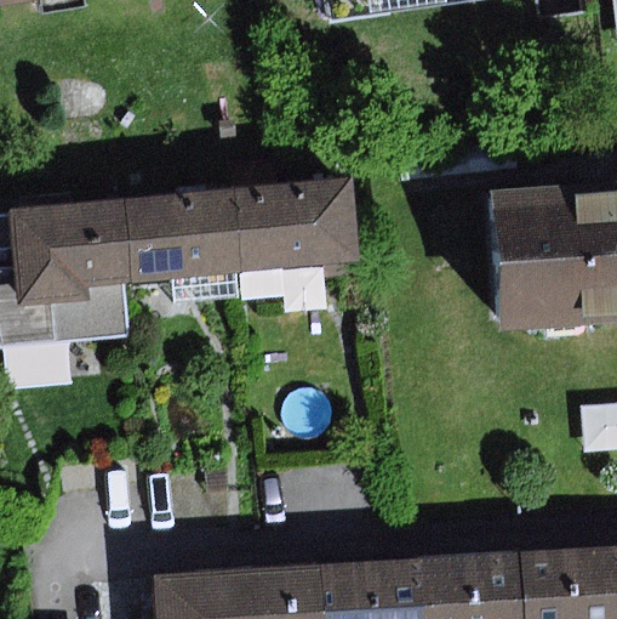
[(325,0),(330,24),(507,0),(325,0)]
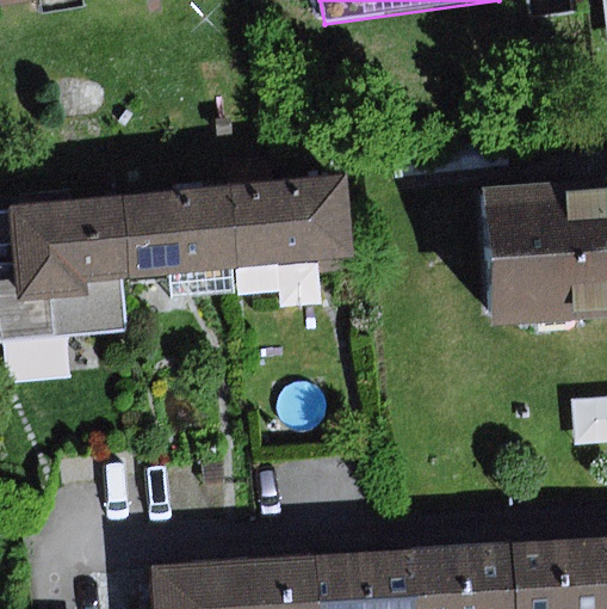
[(347,173),(225,185),(233,268),(354,257),(347,173)]
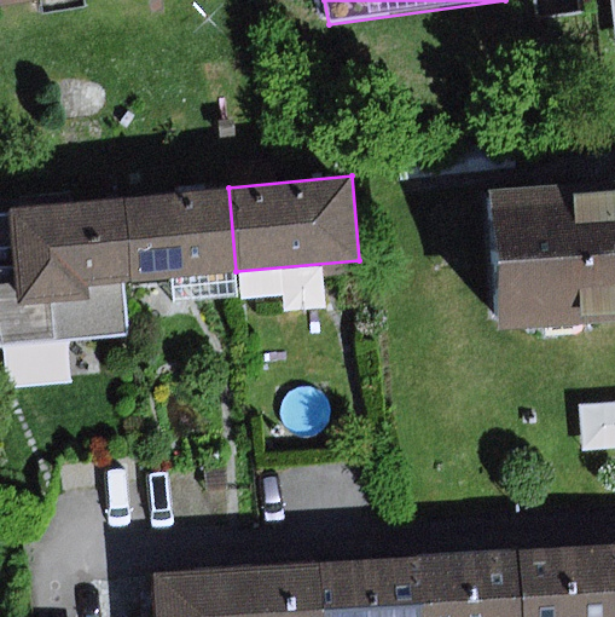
[(236,271),(228,188),(116,197),(125,282),(170,277),(236,271)]
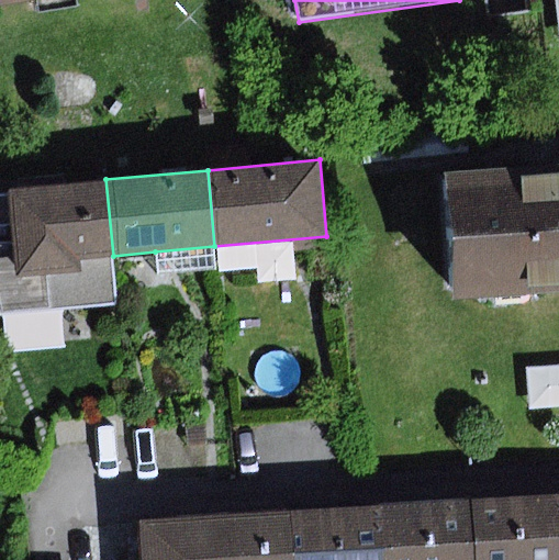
[(558,170),(448,179),(456,299),(558,291),(558,170)]
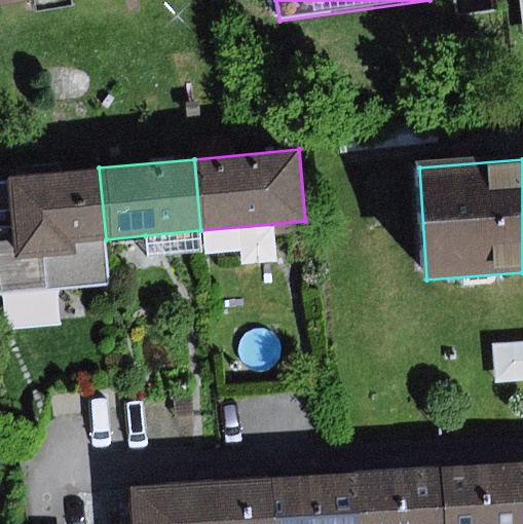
[(106,239),(99,167),(7,176),(7,181),(10,210),(11,225),(14,259),(74,254),(73,241),(106,239)]
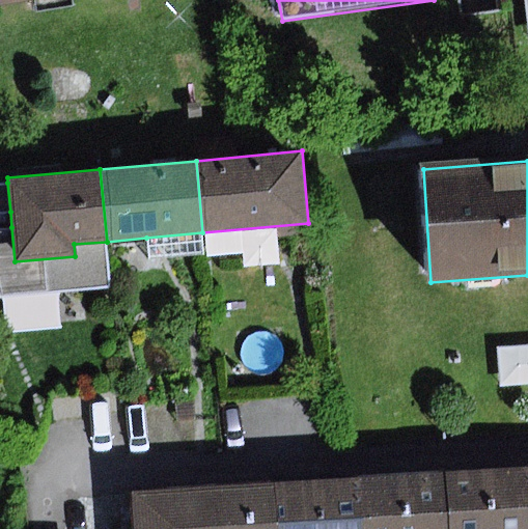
[(0,212),(10,212),(7,183),(0,183),(0,212)]
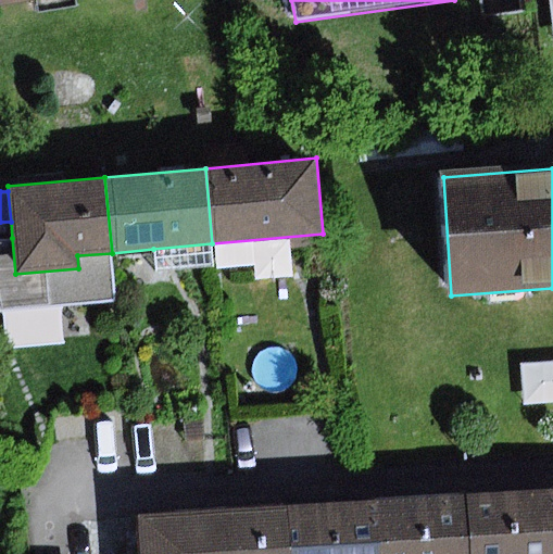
[(15,274),(12,238),(0,238),(0,310),(114,300),(112,253),(77,255),(78,268),(15,274)]
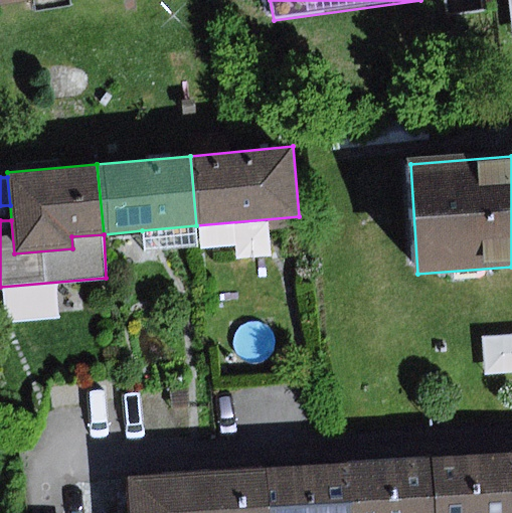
[(198,245),(196,225),(142,230),(144,251),(198,245)]
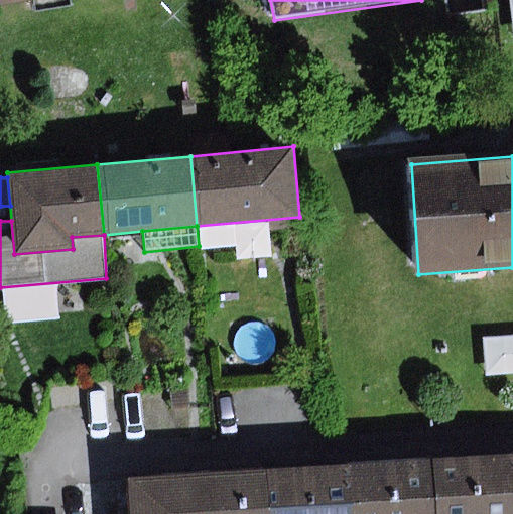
[(512,513),(512,502),(511,455),(430,460),(433,513),(512,513)]
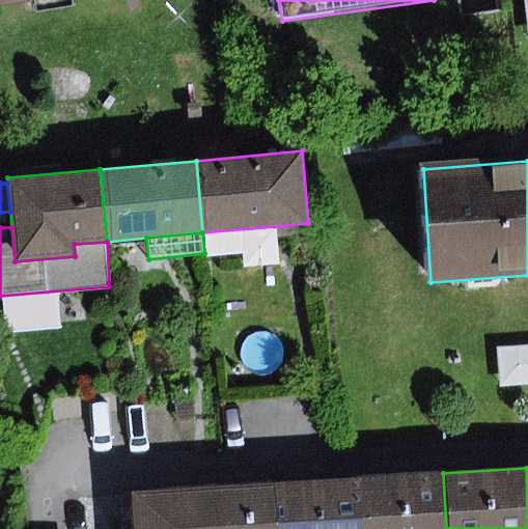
[(446,528),(443,473),(359,477),(361,528),(446,528)]
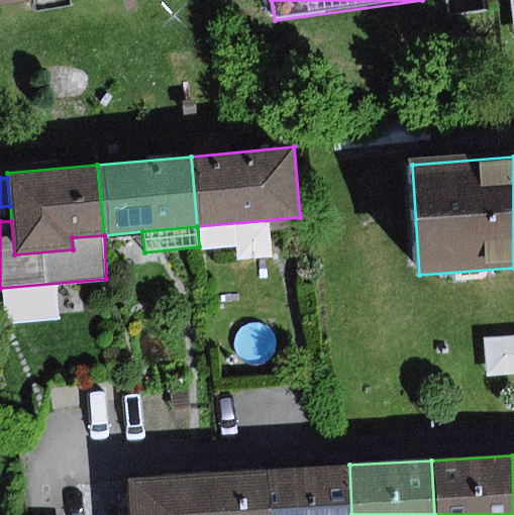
[(351,514),(349,465),(267,471),(270,514),(351,514)]
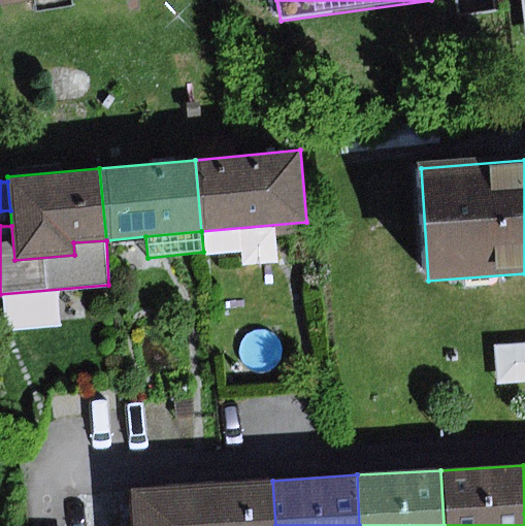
[(275,525),(272,481),(129,491),(131,525),(275,525)]
